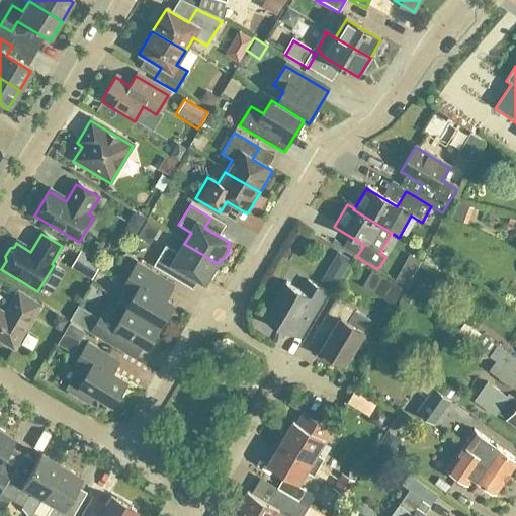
[(211,279),(216,272),(215,267),(218,263),(184,244),(178,255),(165,247),(153,267),(173,280),(180,269),(204,284),(207,280),(211,279)]
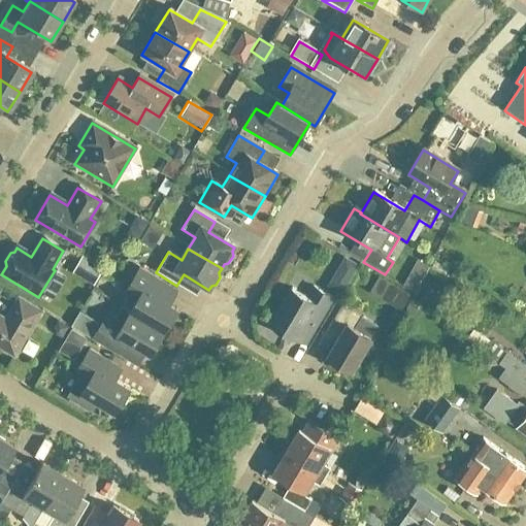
[(102,273),(113,267),(106,253),(95,259),(102,273)]
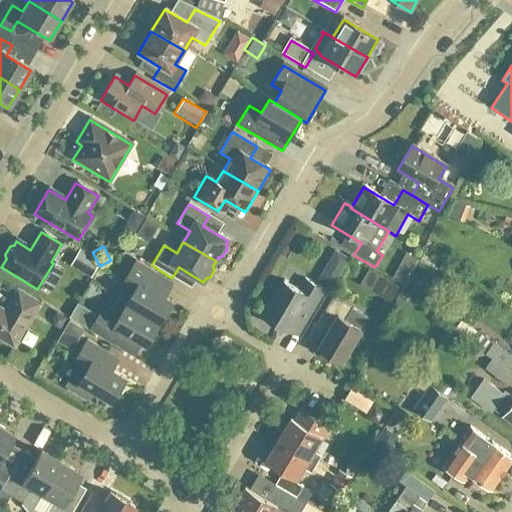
[(173,283),(136,261),(121,285),(130,290),(132,295),(125,304),(159,324),(172,302),(164,298),(173,283)]
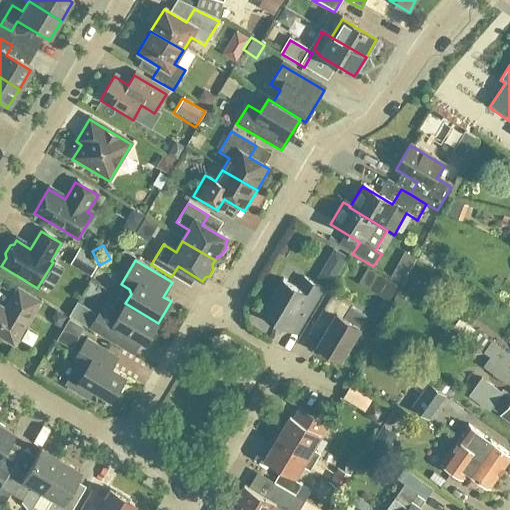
[(316,280),(333,288),(340,274),(324,266),(316,280)]
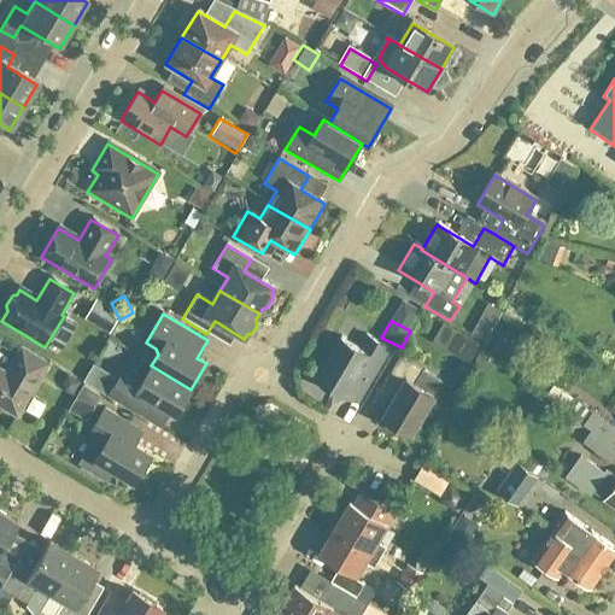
[(315,380),(343,397),(356,404),(388,350),(365,337),(358,349),(340,339),(315,380)]
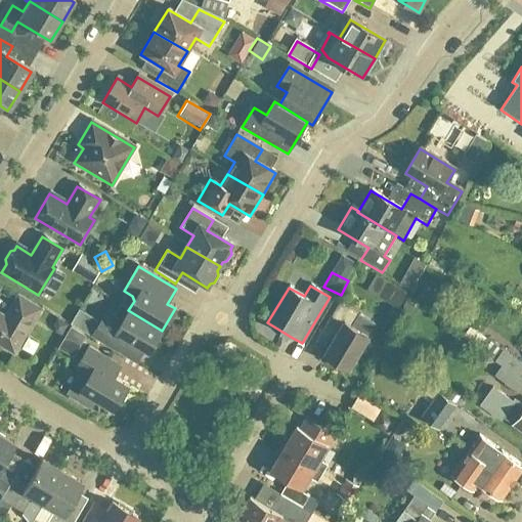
[(4,318),(0,315),(0,346),(13,355),(40,310),(17,297),(4,318)]
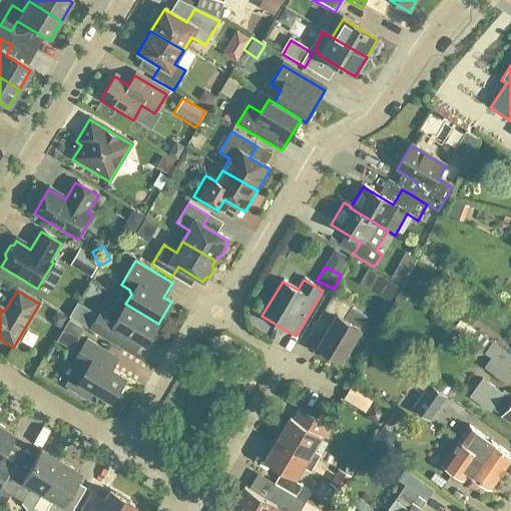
[(331,298),(317,321),(329,329),(321,343),(317,349),(340,362),(366,319),(331,298)]
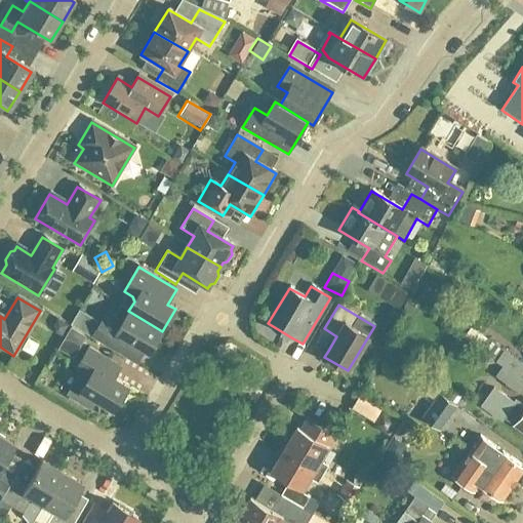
[(149,354),(162,331),(128,311),(119,327),(104,318),(91,338),(134,365),(144,350),(149,354)]
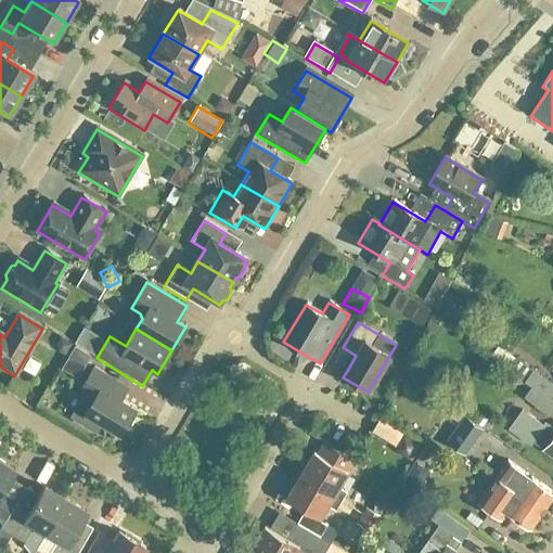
[(552,388),(514,361),(506,373),(530,389),(549,401),(552,396),(552,388)]
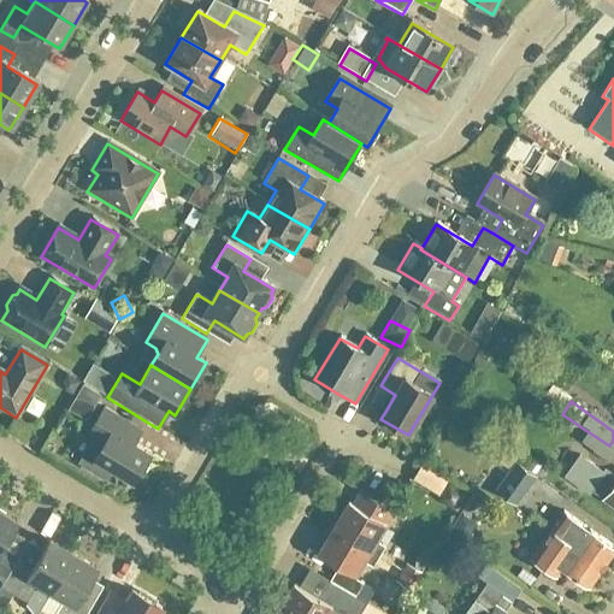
[(108,470),(134,484),(151,455),(134,444),(141,432),(128,425),(102,409),(89,434),(94,436),(99,440),(82,470),(101,480),(108,470)]
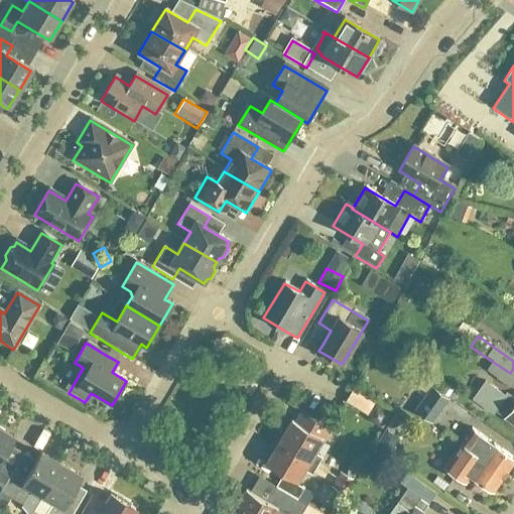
[(487,372),(510,388),(510,387),(513,382),(513,376),(510,373),(493,362),(487,372)]
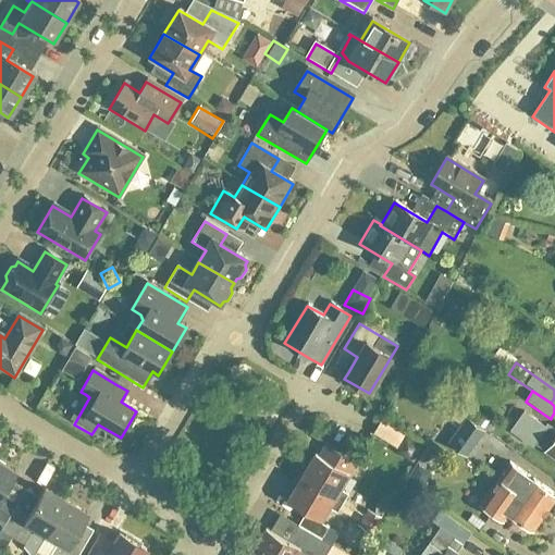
[(534,448),(545,456),(554,463),(554,435),(546,430),(544,432),(523,417),(510,435),(533,451),(534,448)]
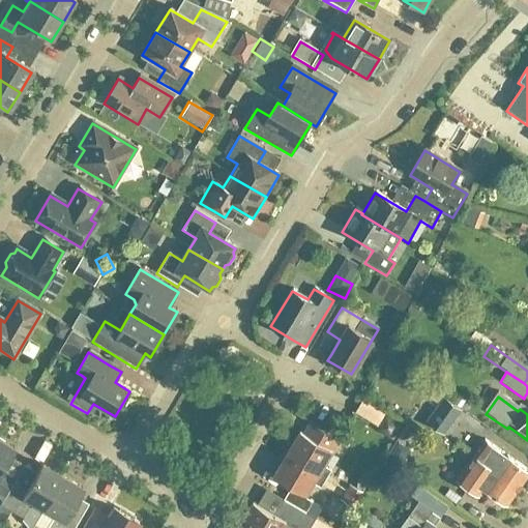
[(443,436),(460,412),(442,400),(426,423),(443,436)]
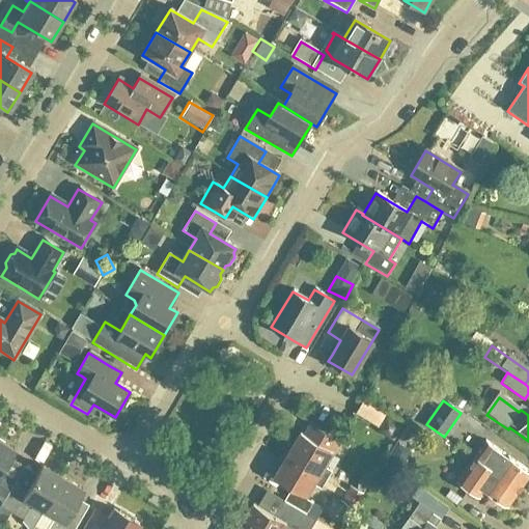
[(380,433),(390,424),(370,402),(361,412),(380,433)]
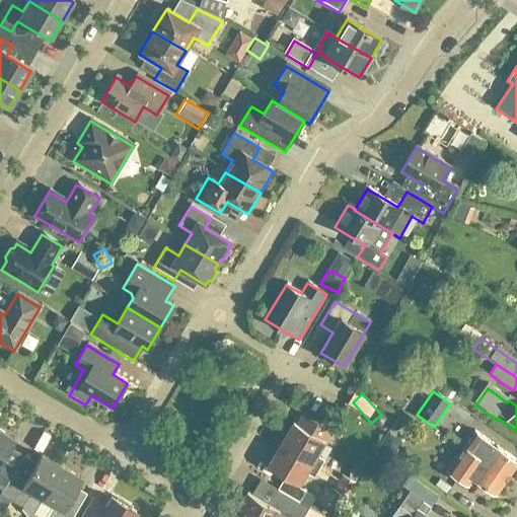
[(275,444),(318,470),(323,461),(315,456),(329,432),(302,416),(296,426),(292,424),(284,438),(281,436),(275,444)]
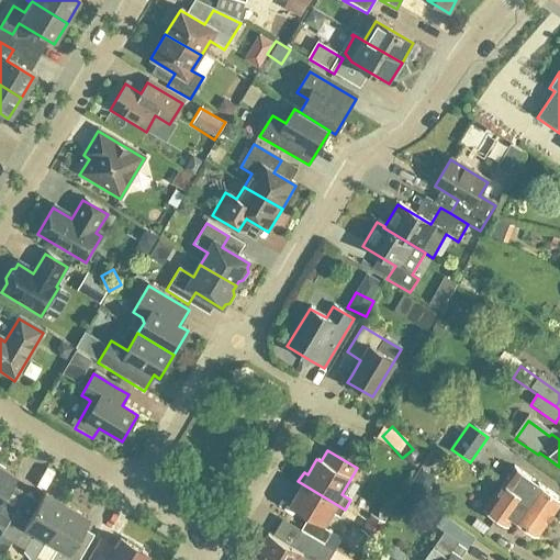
[(0,501),(14,478),(0,468),(0,534),(9,521),(0,515),(0,501)]
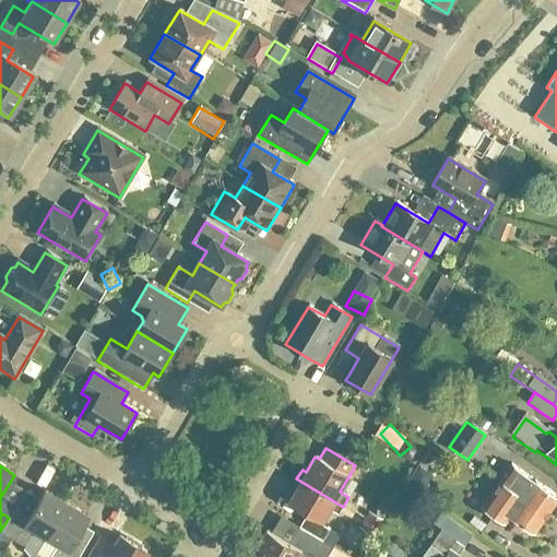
[(530,505),(547,518),(556,502),(556,499),(510,466),(495,488),(496,489),(500,484),(517,495),(514,499),(526,508),(530,505)]
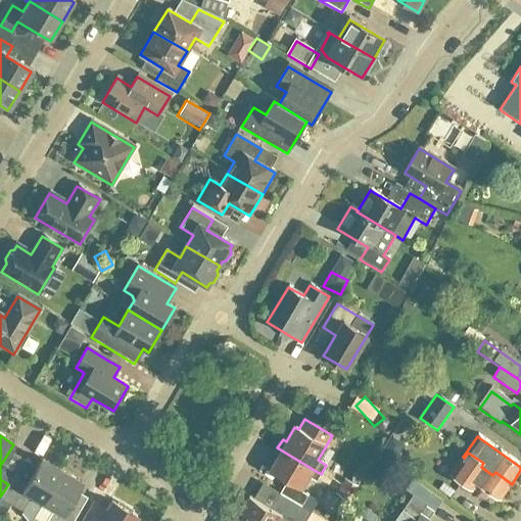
[(316,482),(321,474),(277,447),(272,457),(276,459),(270,469),(301,488),(308,477),(316,482)]
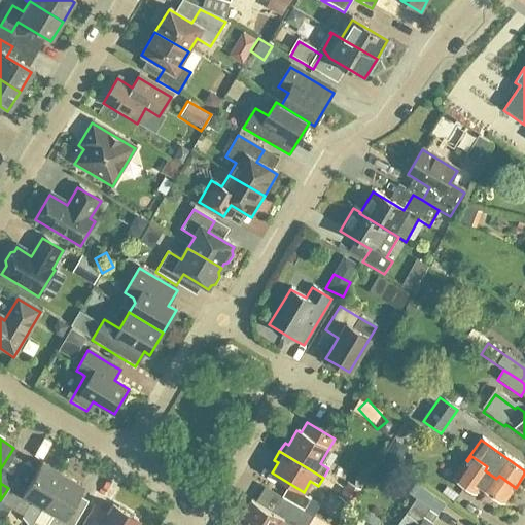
[(467,461),(466,460),(453,479),(477,495),(481,489),(503,504),(516,488),(499,476),(496,479),(485,470),(487,466),(471,456),(467,461)]
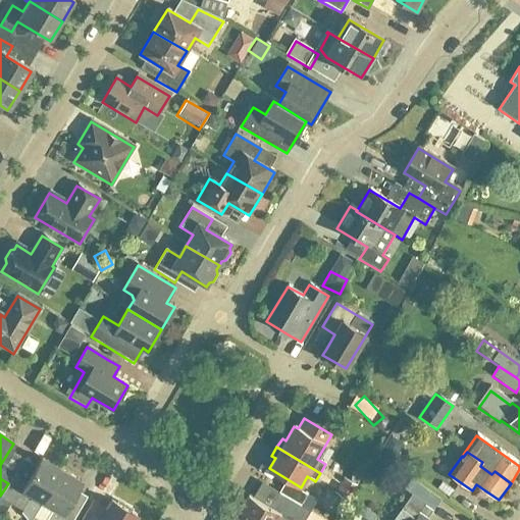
[(30,519),(41,503),(60,471),(40,459),(24,485),(11,477),(8,483),(0,496),(0,500),(20,512),(27,519),(30,519)]
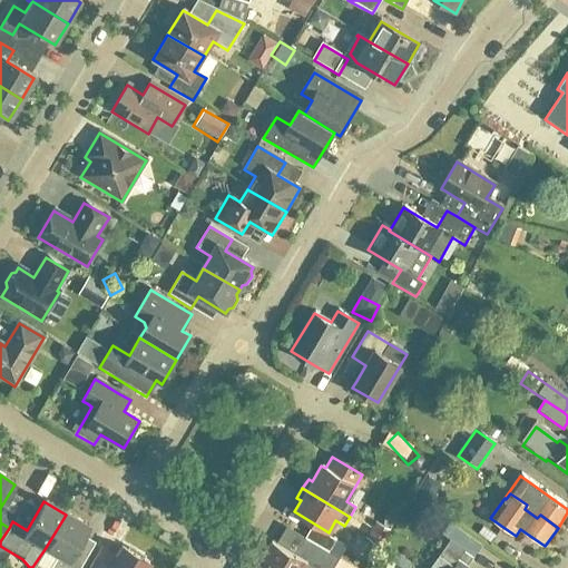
[(70,557),(87,528),(66,515),(45,549),(57,556),(49,567),(79,567),(81,564),(70,557)]
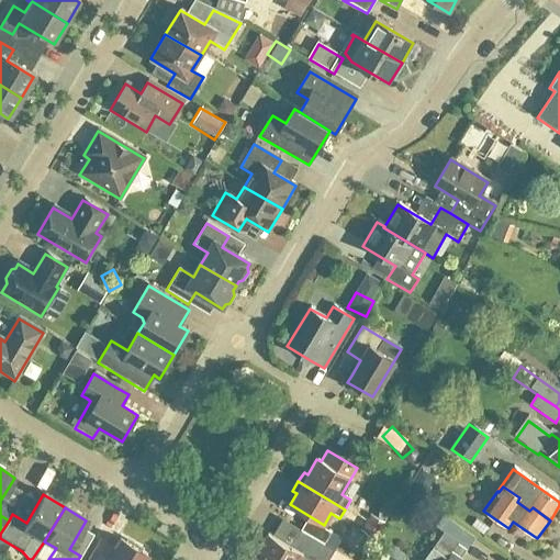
[(382,525),(369,516),(360,532),(373,539),(382,525)]
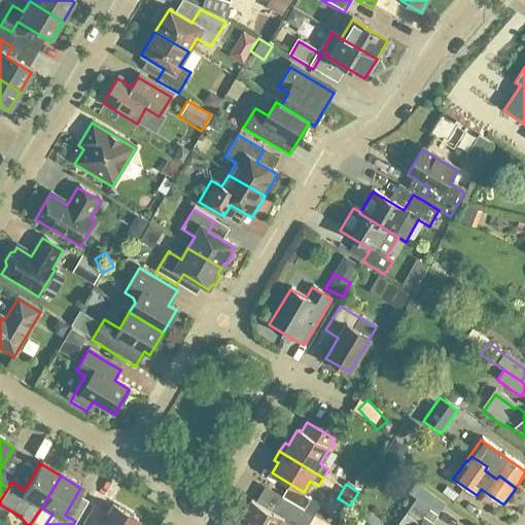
[(303,511),(310,499),(287,487),(281,498),(303,511)]
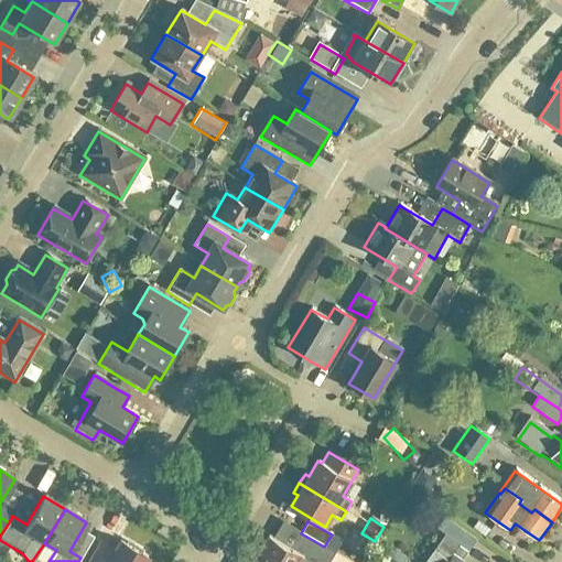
[(328,561),(334,554),(301,533),(291,550),(268,537),(255,558),(260,561),(328,561)]
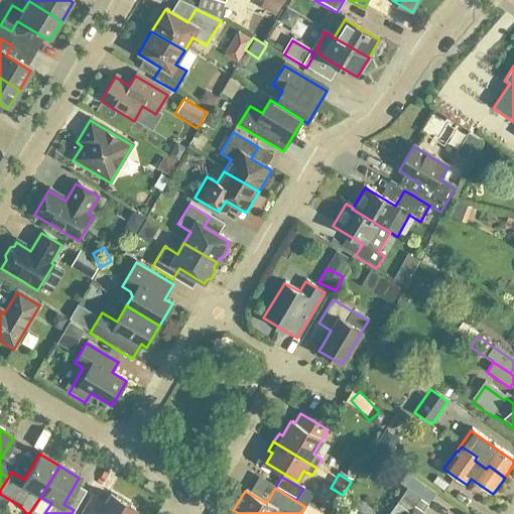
[(421,513),(428,504),(406,488),(389,513),(421,513)]
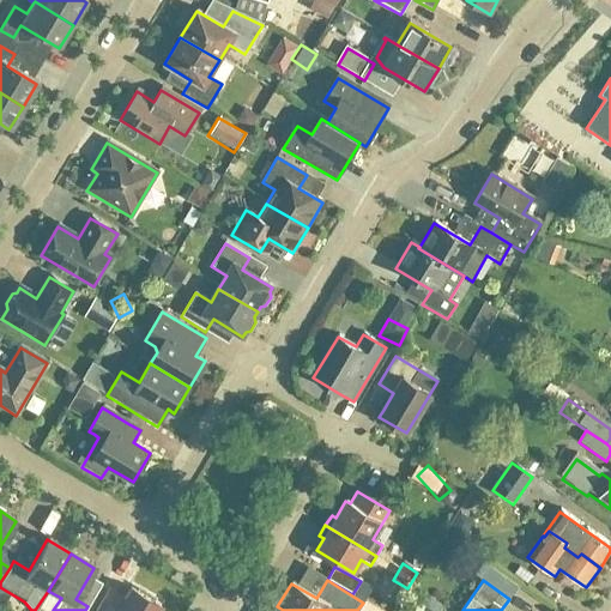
[(156,610),(158,606),(128,588),(122,599),(108,590),(95,610),(156,610)]
